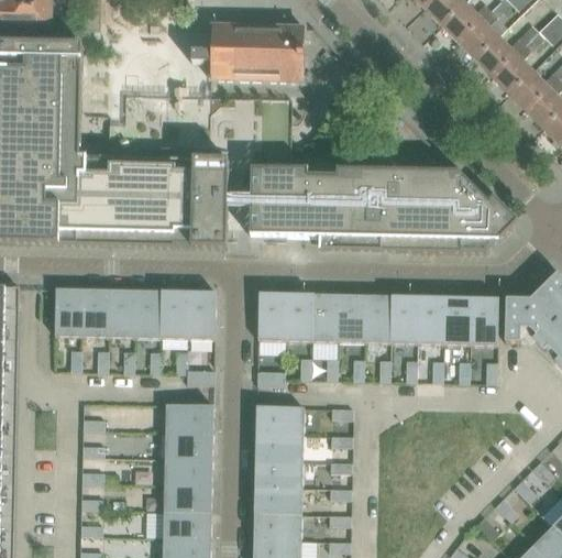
[(1,0),(0,0),(0,25),(50,26),(52,26),(52,0),(1,0)]
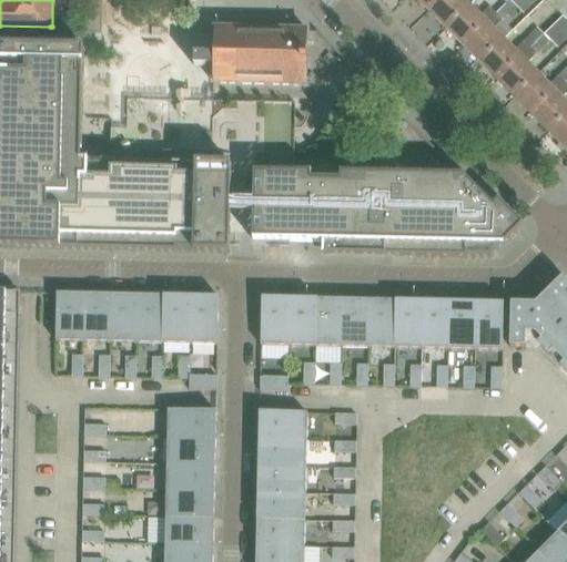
[(433,0),(427,6),(445,23),(467,1),(466,0),(433,0)]
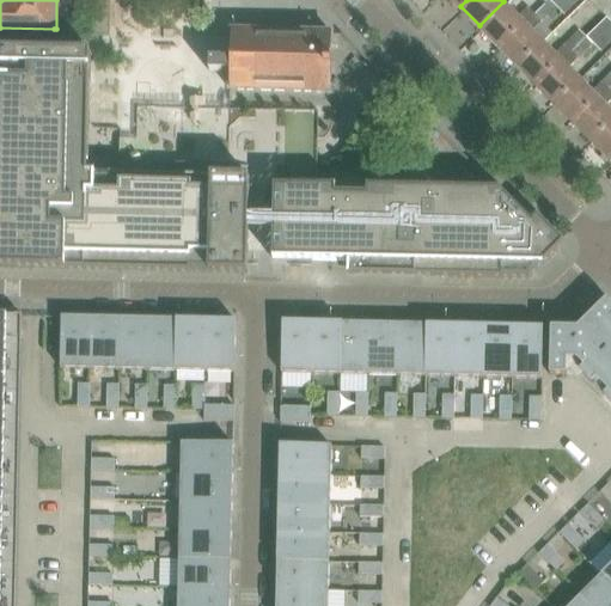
[(562,10),(572,0),(543,0),(533,8),(498,44),(517,62),(541,38),(550,29),(539,18),(555,2),(562,10)]
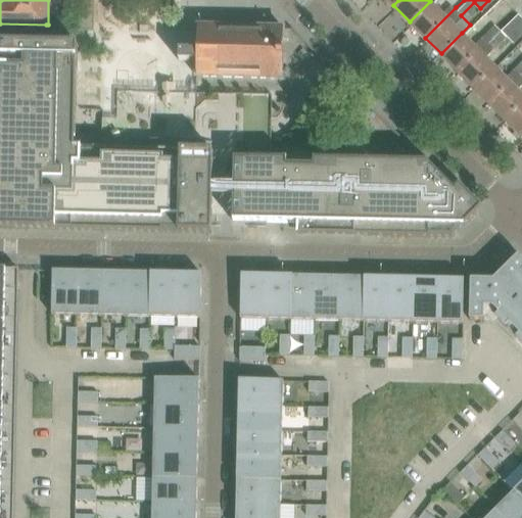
[(410,21),(425,38),(456,7),(449,1),(439,10),(430,1),(410,21)]
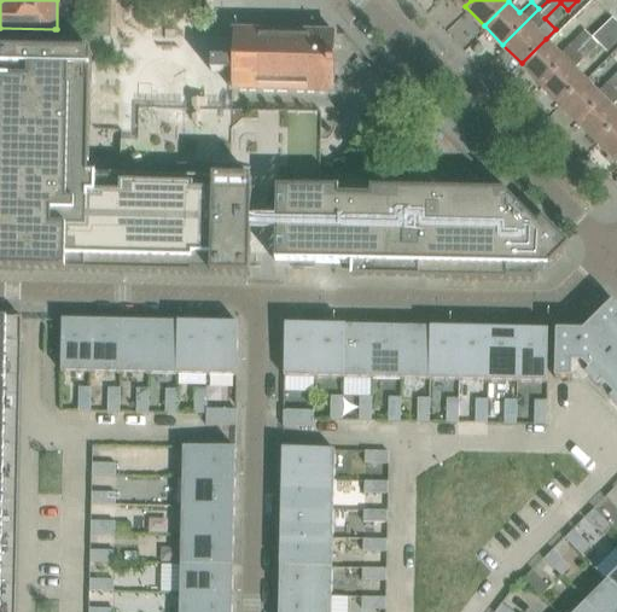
[(616,18),(611,12),(591,33),(540,82),(559,102),(583,77),(572,65),(598,40),(605,48),(616,35),(616,18)]
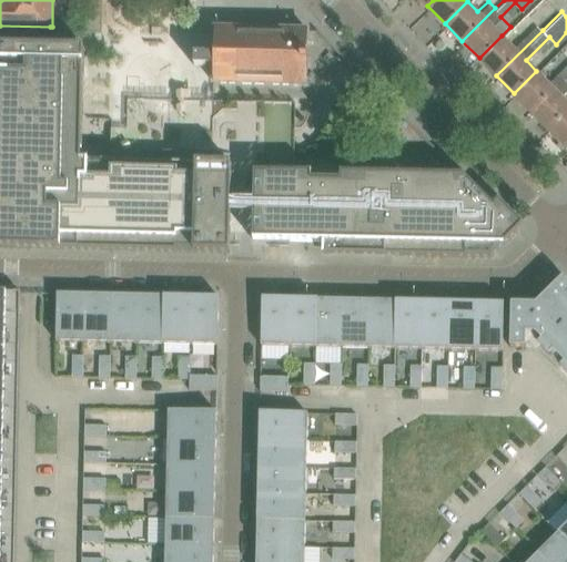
[(502,36),(479,58),(496,75),(543,30),(536,23),(513,47),(502,36)]
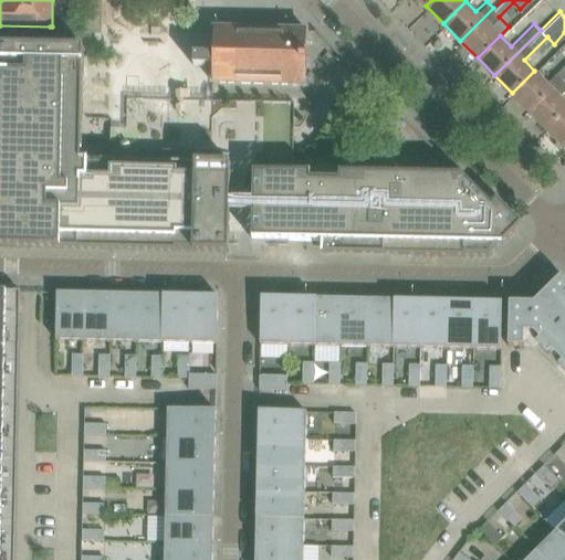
[(212,78),(304,81),(305,38),(305,25),(293,25),(241,24),(213,24),(213,27),(213,32),(212,51),(205,51),(205,50),(192,50),(192,61),(203,62),(203,61),(212,61),(212,78)]
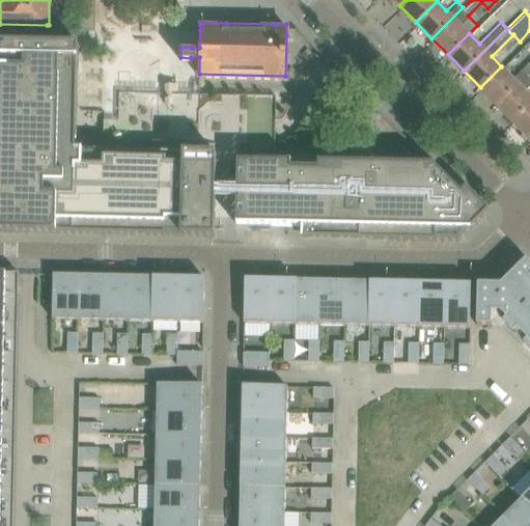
[(103,146),(76,145),(77,106),(78,42),(48,40),(11,40),(0,39),(0,227),(101,230),(214,232),(214,206),(215,193),(215,148),(214,148),(215,138),(133,136),(133,147),(117,146),(103,146)]
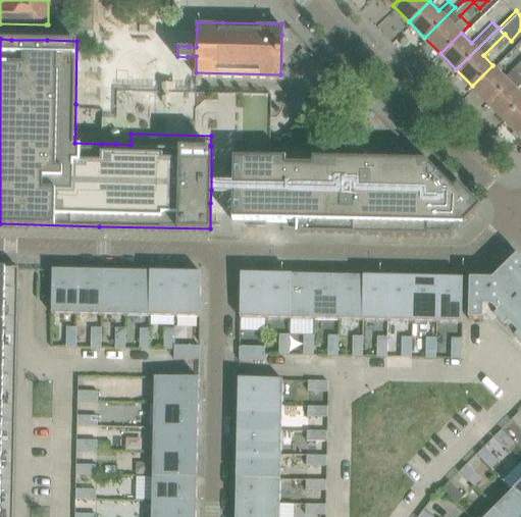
[(472,86),(487,101),(520,68),(520,56),(503,74),(492,65),(472,86)]
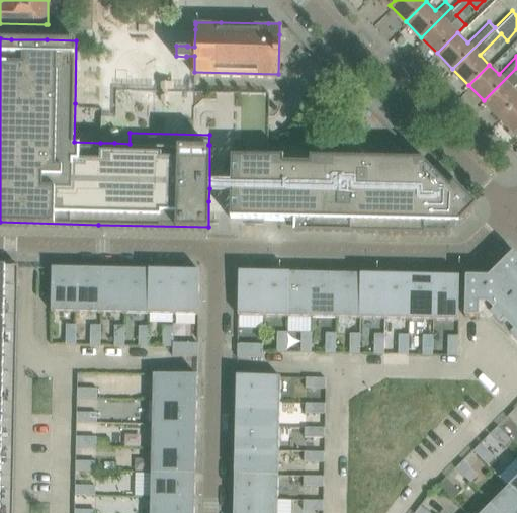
[(516,68),(484,100),(500,116),(516,99),(516,92),(511,86),(516,80),(516,68)]
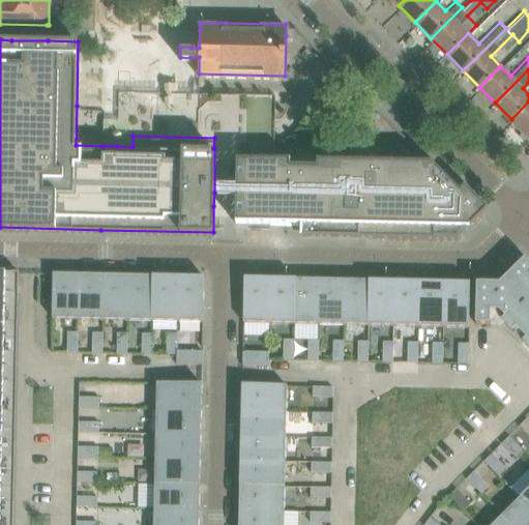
[(528,101),(511,119),(527,136),(528,134),(528,101)]
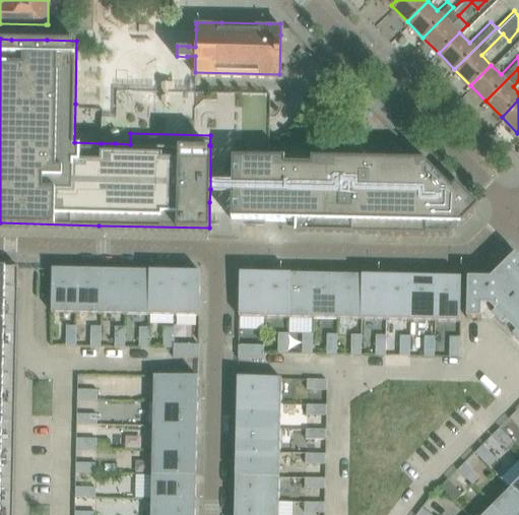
[(236,215),(295,217),(295,230),(327,230),(336,230),(368,231),(382,231),(449,233),(473,208),(423,156),(414,156),(406,156),(392,156),(385,156),(371,155),(311,154),(304,154),(267,153),(242,153),(232,153),(232,162),(232,190),(231,202),(231,215),(236,215)]
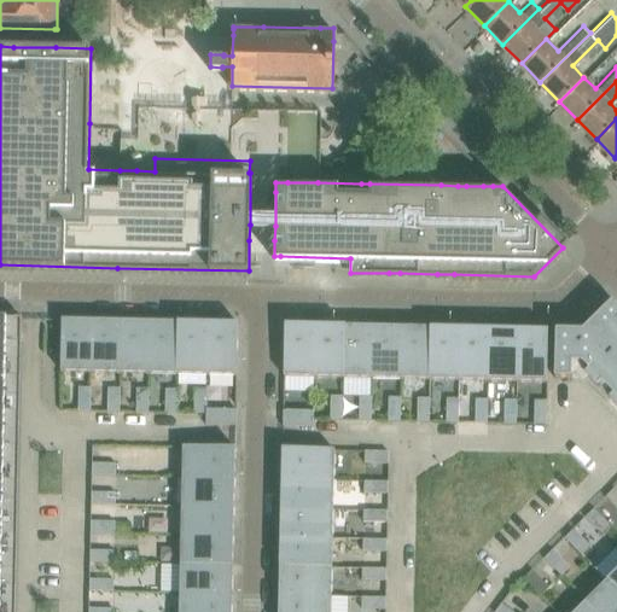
[(262,225),(250,225),(249,240),(262,240),(274,240),(275,226),(262,225)]
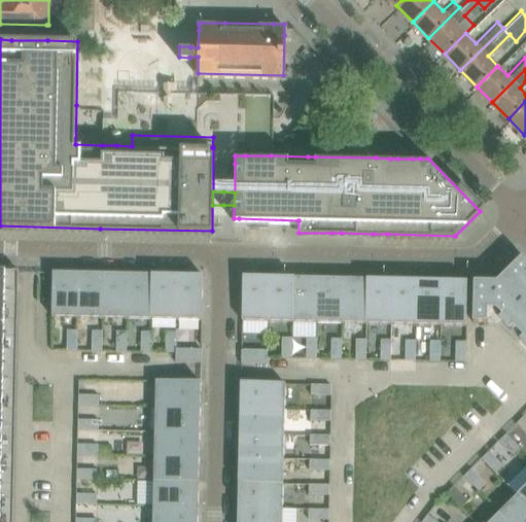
[(496,278),(474,277),(472,318),(488,318),(492,318),(495,321),(525,352),(525,257),(521,253),(496,278)]
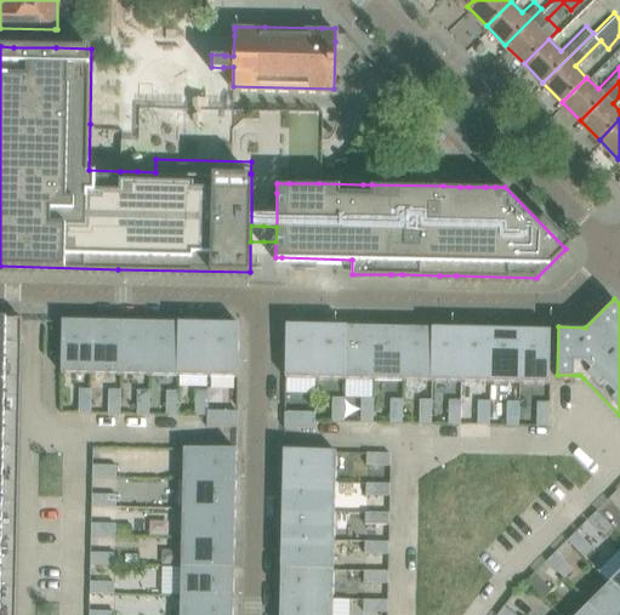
[(0,614),(16,614),(22,349),(22,339),(21,339),(21,326),(22,315),(5,314),(0,314),(0,614)]
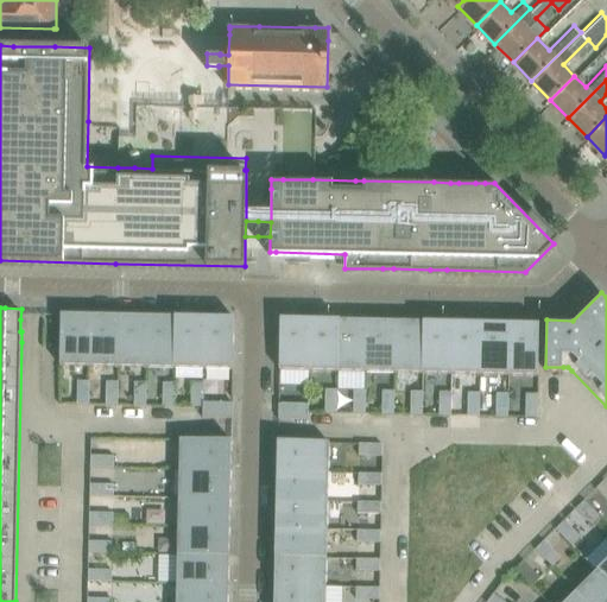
[(89,310),(61,309),(61,316),(59,344),(59,361),(88,361),(89,310)]
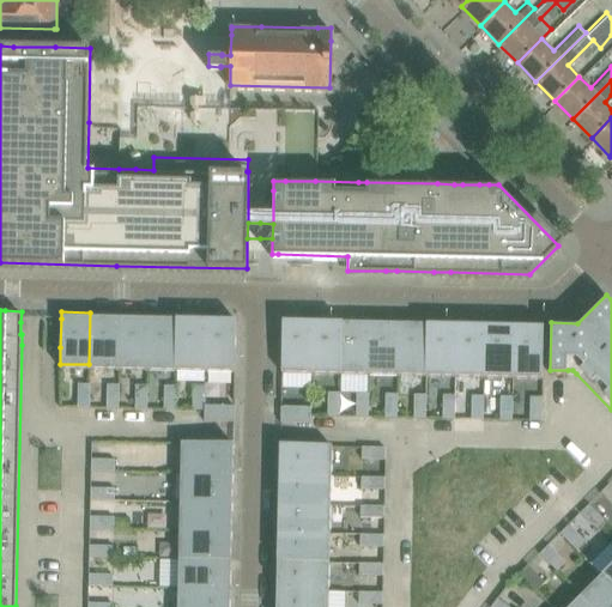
[(120,313),(90,313),(89,364),(119,365),(120,313)]
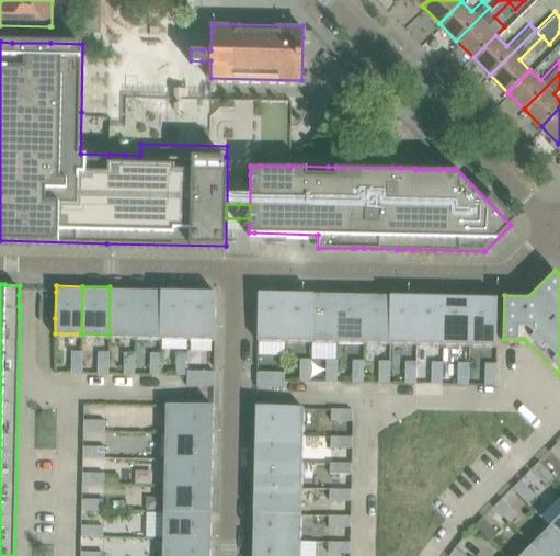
[(109,335),(135,335),(135,287),(110,286),(109,335)]
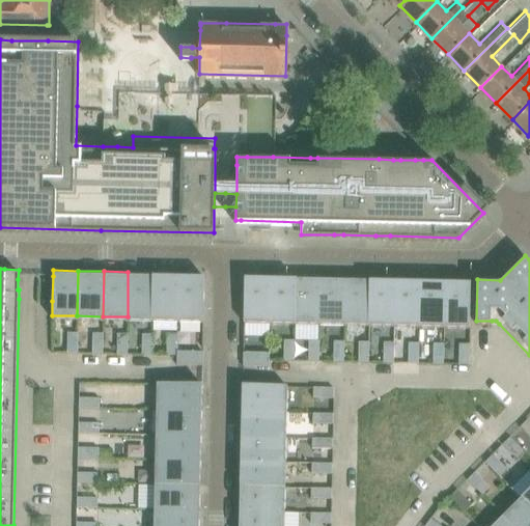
[(152,272),(128,272),(128,316),(151,317),(152,272)]
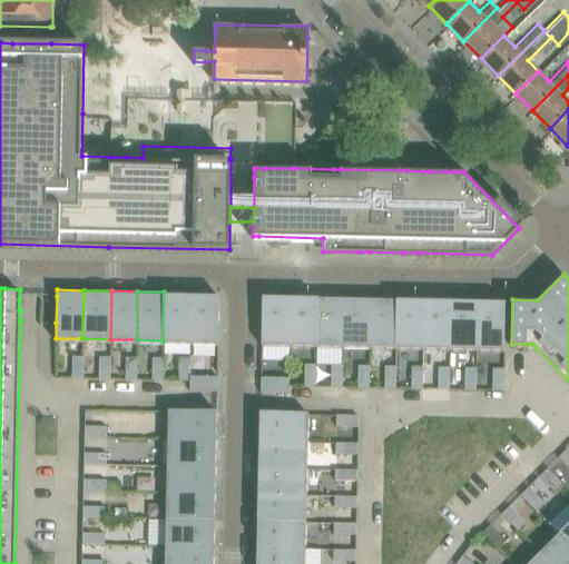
[(190,293),(164,292),(163,340),(190,340),(190,293)]
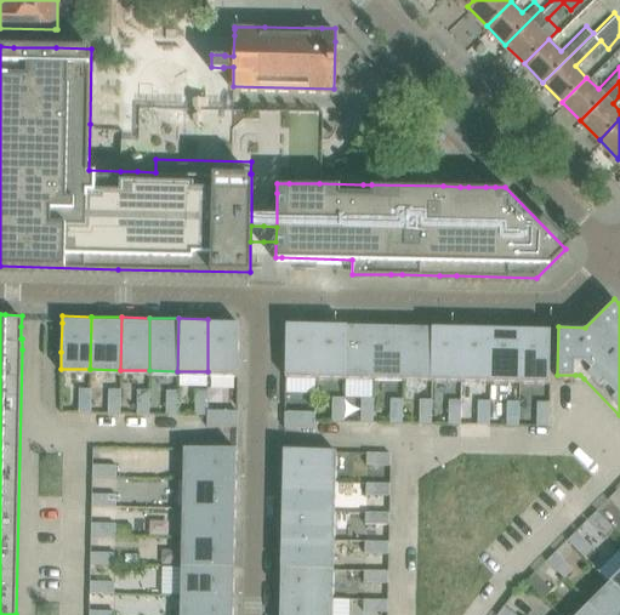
[(208,319),(208,371),(237,373),(238,320),(208,319)]
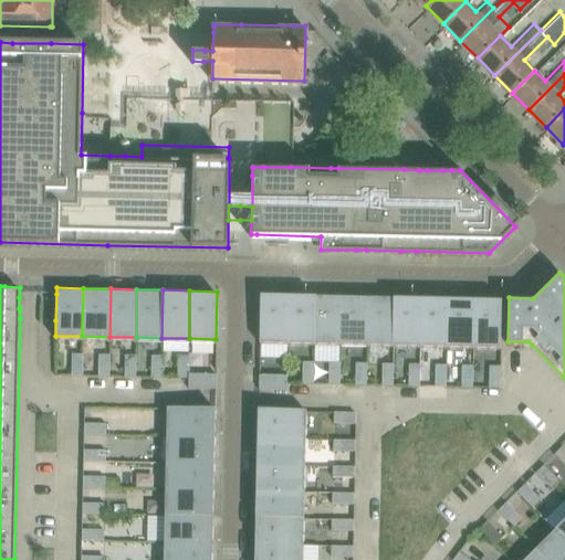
[(286,340),(288,293),(260,292),(259,340),(286,340)]
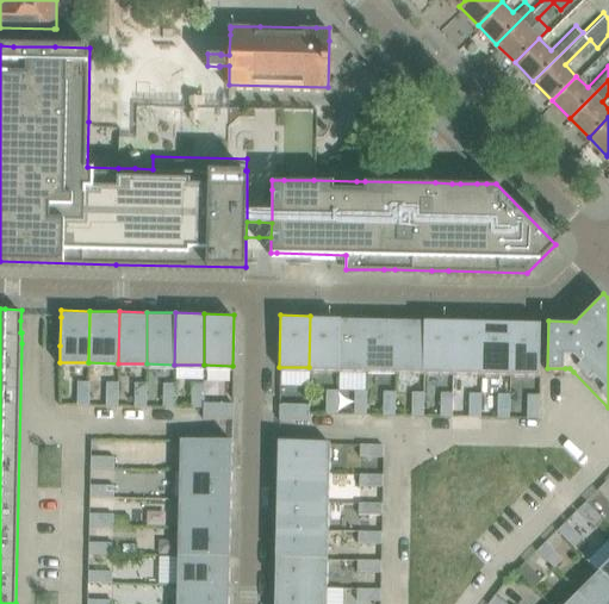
[(339,316),(310,316),(309,367),(337,368),(339,316)]
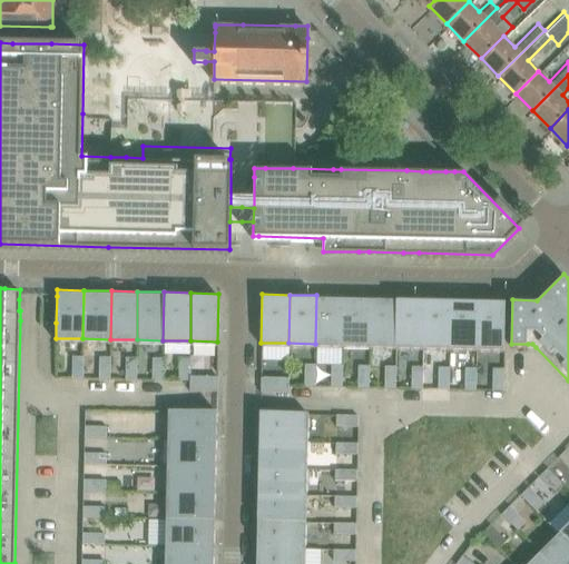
[(343,296),(316,295),(315,344),(342,344),(343,296)]
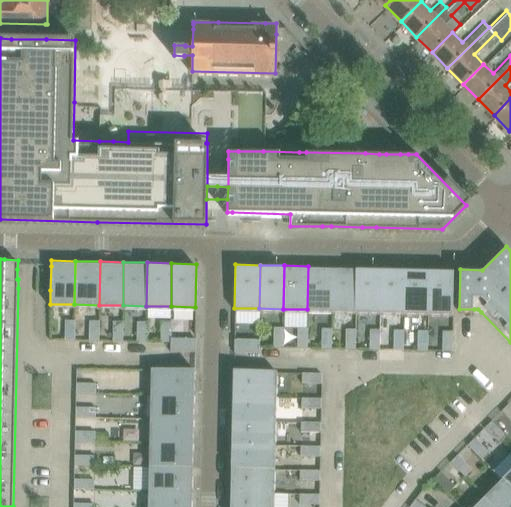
[(332,267),(308,266),(307,309),(331,310),(332,267)]
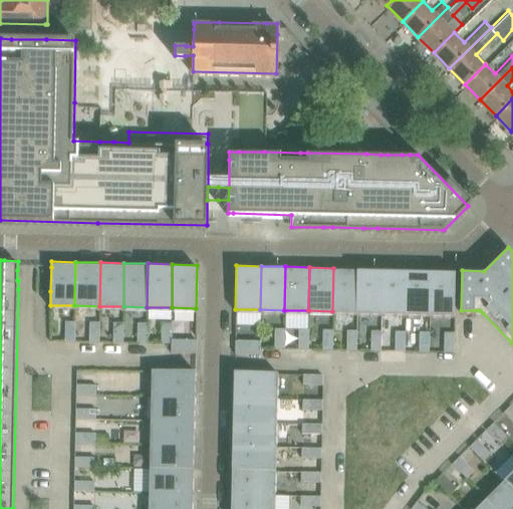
[(357,268),(333,268),(332,311),(356,311),(357,268)]
